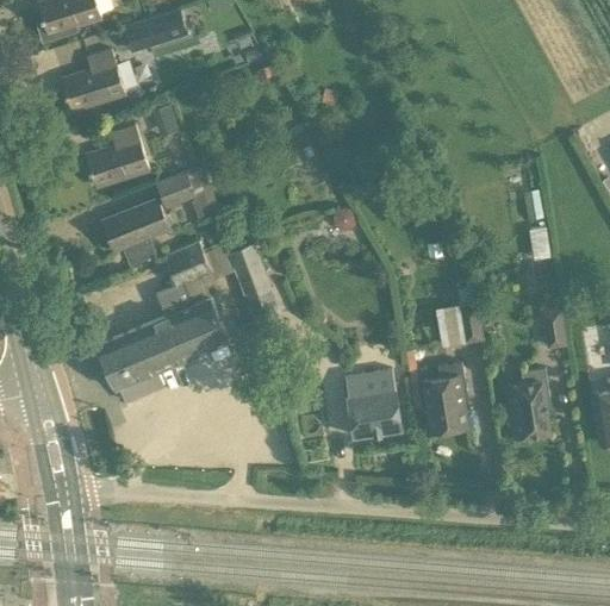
[(42,22),(36,24),(43,44),(78,32),(76,29),(101,20),(94,0),(48,0),(36,4),(42,22)]
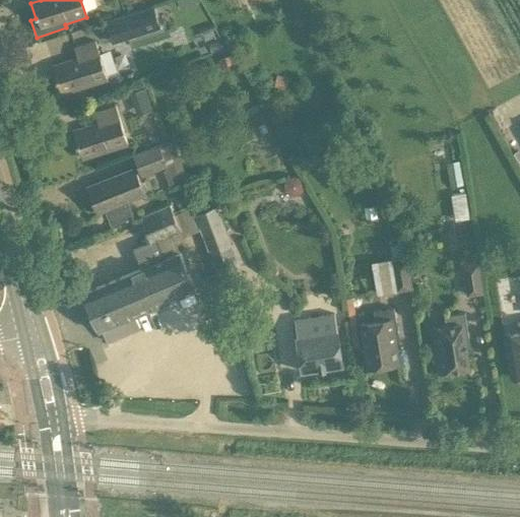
[(193,0),(186,0),(184,1),(186,9),(195,6),(193,0)]
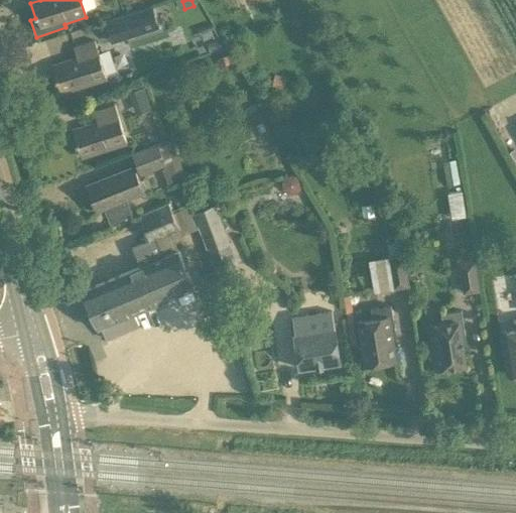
[(157,29),(151,10),(105,25),(111,44),(157,29)]
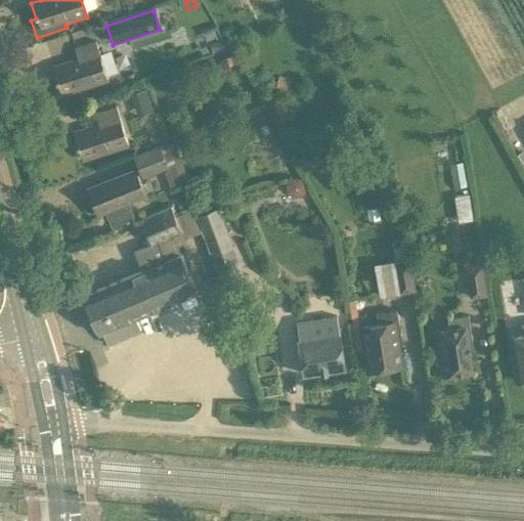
[(52,70),(60,97),(107,83),(95,43),(74,50),(78,61),(52,70)]
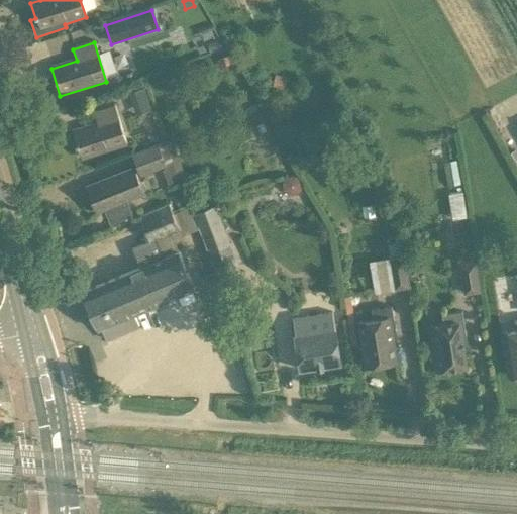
[(227,58),(216,63),(219,71),(230,66),(227,58)]
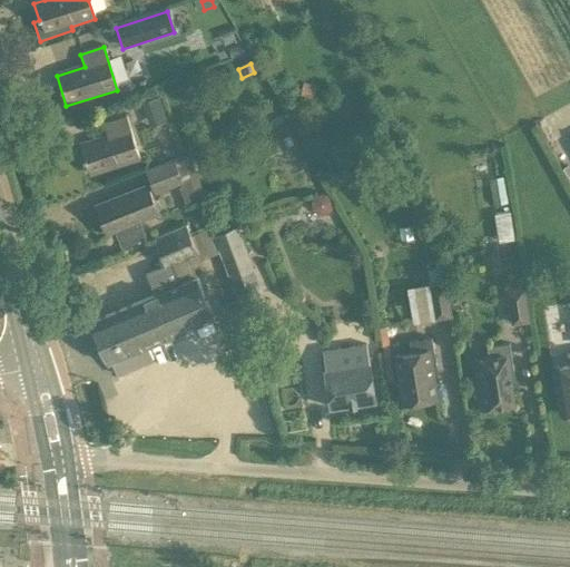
[(315,89),(304,87),(302,98),(312,100),(315,89)]
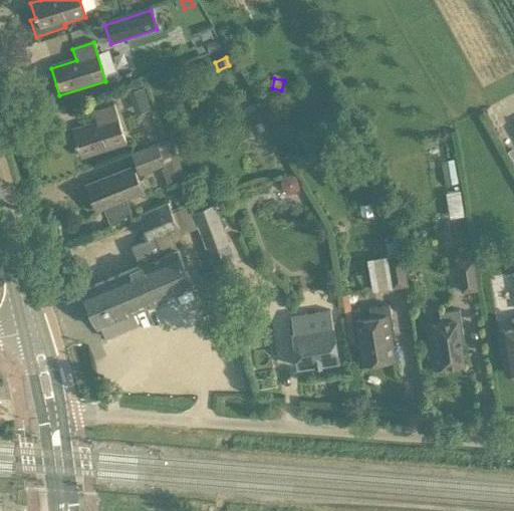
[(129,95),(132,102),(145,98),(143,90),(129,95)]
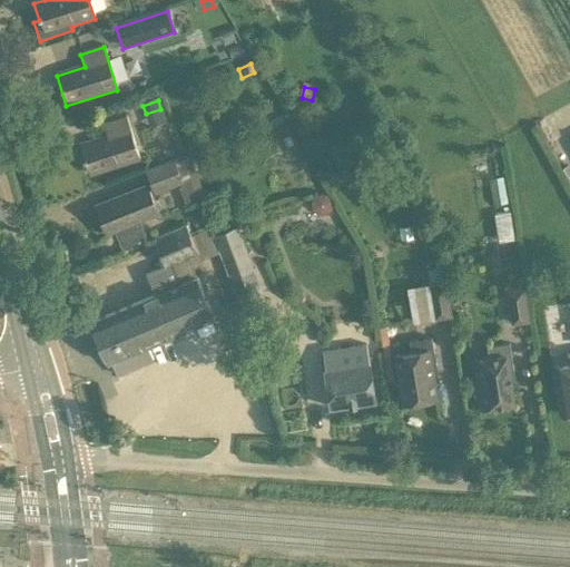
[(79,147),(89,177),(140,160),(127,119),(104,127),(107,138),(79,147)]
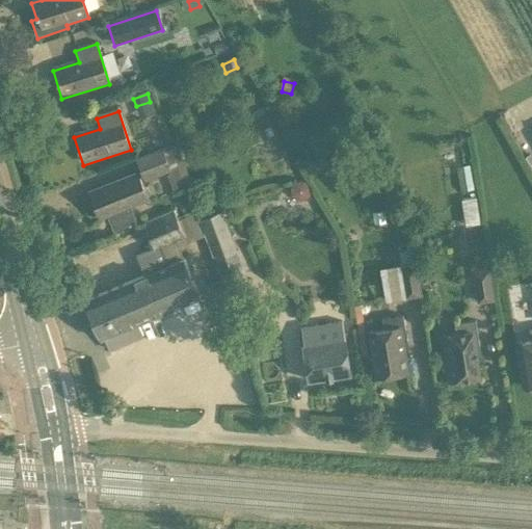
[(177,146),(134,160),(143,185),(166,176),(174,195),(192,187),(177,146)]
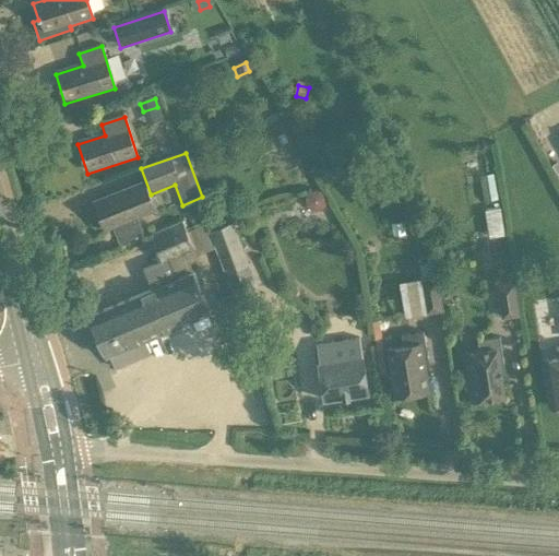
[(143,236),(137,220),(155,213),(144,185),(93,204),(105,233),(113,229),(119,246),(143,236)]
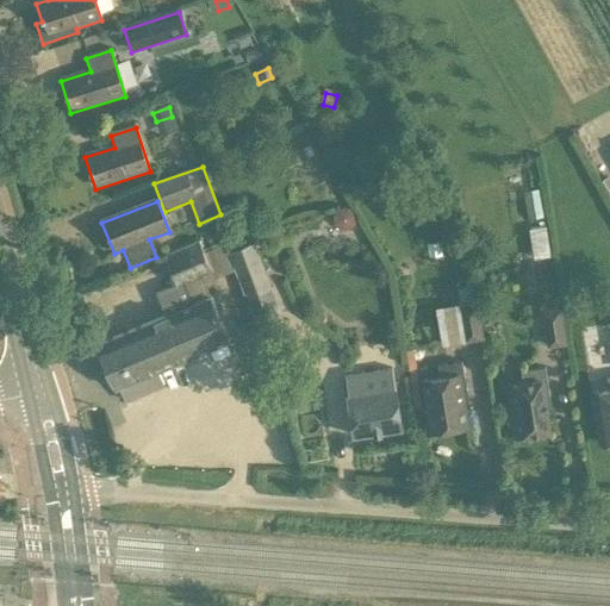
[(546,227),(529,231),(534,257),(549,254),(546,227)]
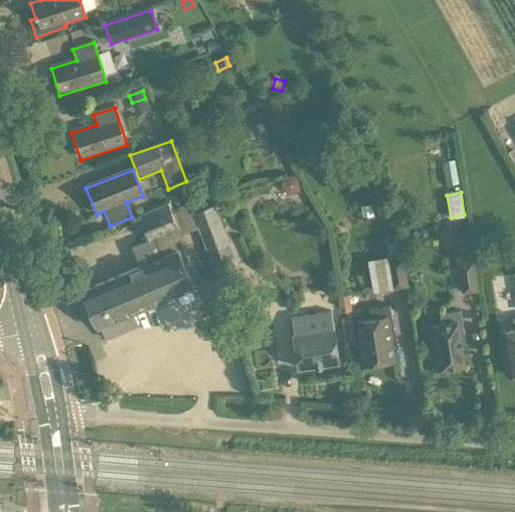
[(140,328),(134,316),(193,290),(177,251),(165,257),(157,237),(179,227),(170,205),(138,219),(148,241),(131,248),(140,268),(81,293),(98,331),(101,330),(107,343),(140,328)]
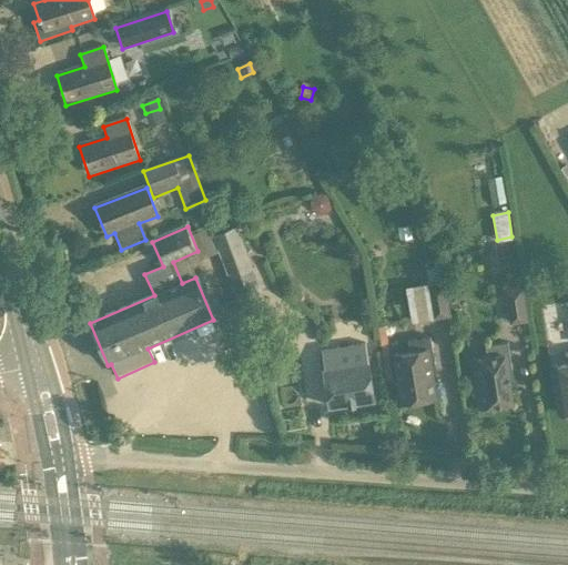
[(236,228),(212,238),(237,304),(262,295),(236,228)]
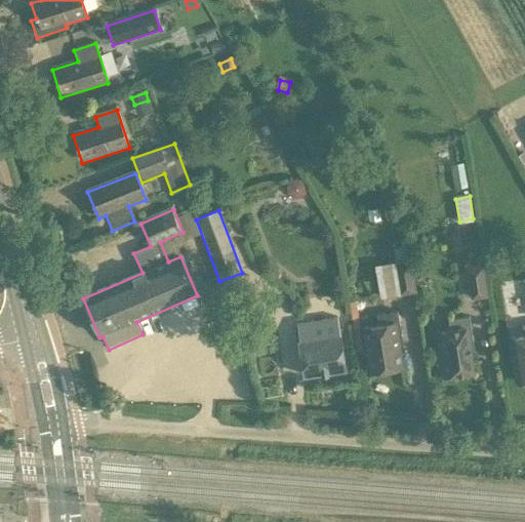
[(378,211),(368,212),(369,224),(380,223),(378,211)]
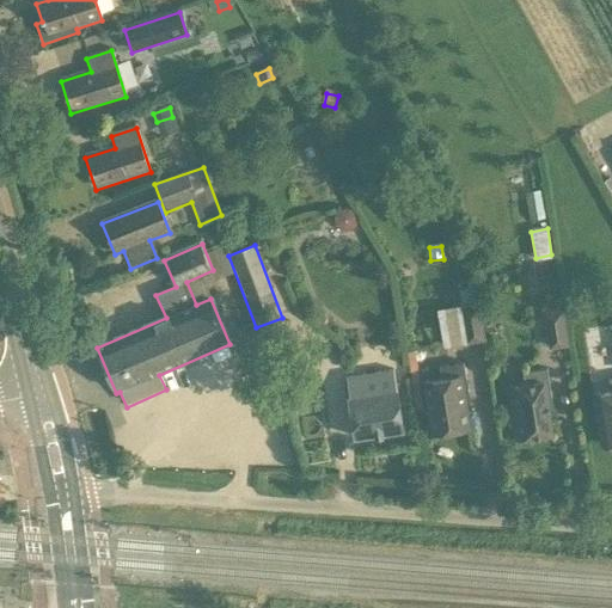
[(478,307),(460,309),(466,345),(484,343),(478,307)]
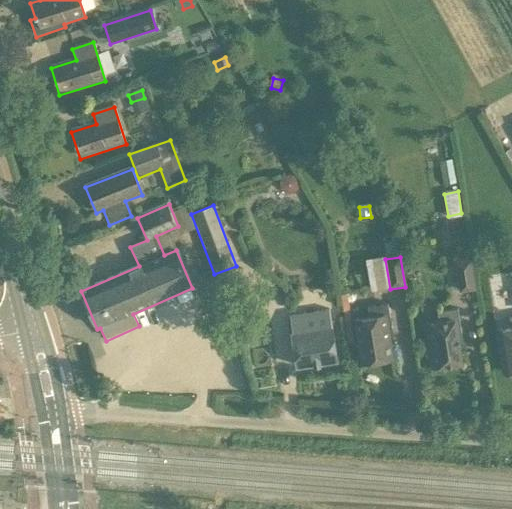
[(459,294),(472,293),(475,292),(471,261),(454,264),(459,294)]
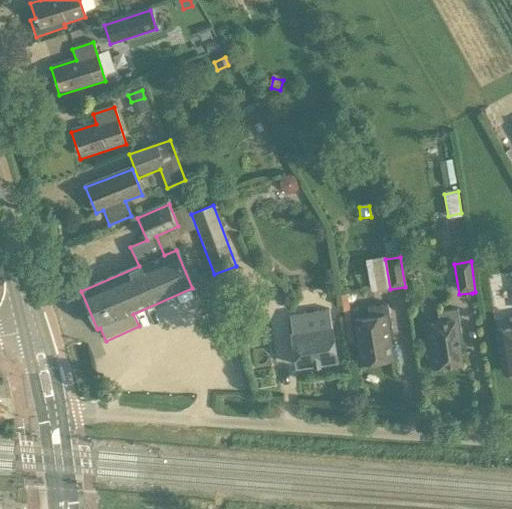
[(368,309),(370,318),(354,321),(362,365),(392,360),(389,340),(393,340),(387,306),(368,309)]
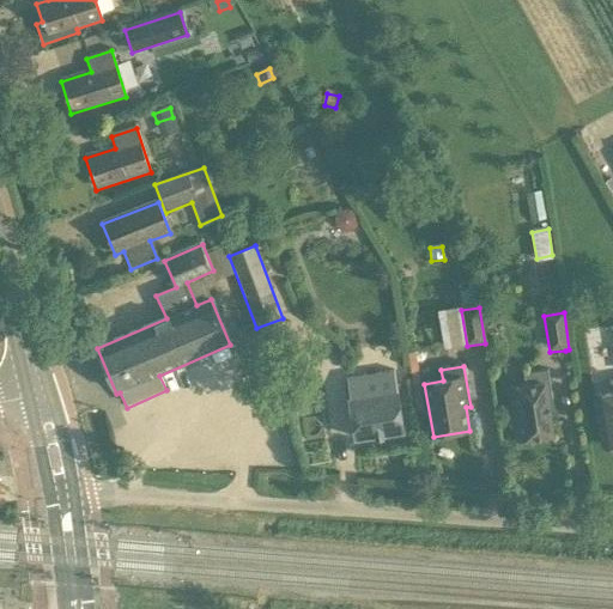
[(525,376),(527,388),(508,390),(516,443),(553,437),(550,414),(553,413),(547,372),(525,376)]
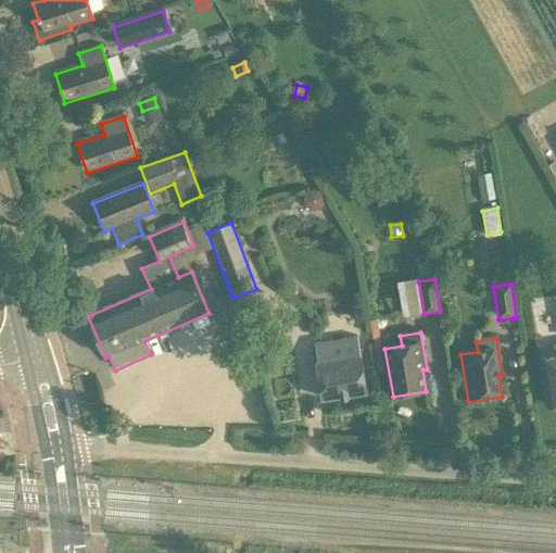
[(316,364),(323,401),(366,394),(361,356),(358,356),(356,340),(315,346),(318,363),(316,364)]
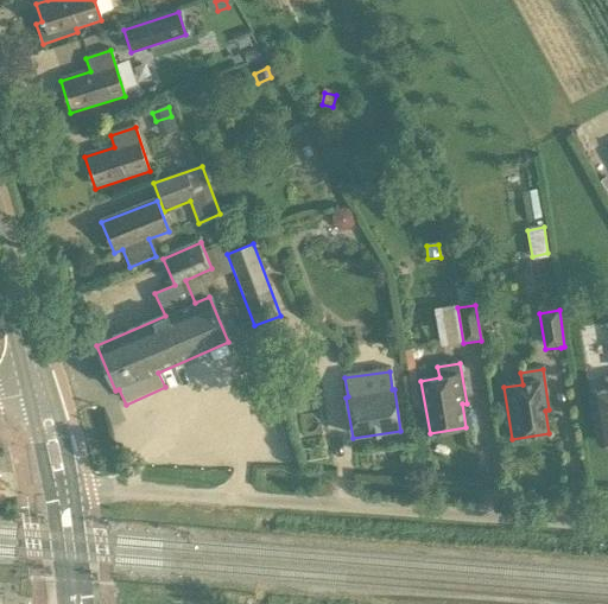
[(607,376),(606,376),(607,388),(607,392),(591,394),(600,442),(602,442),(607,444),(607,376)]
